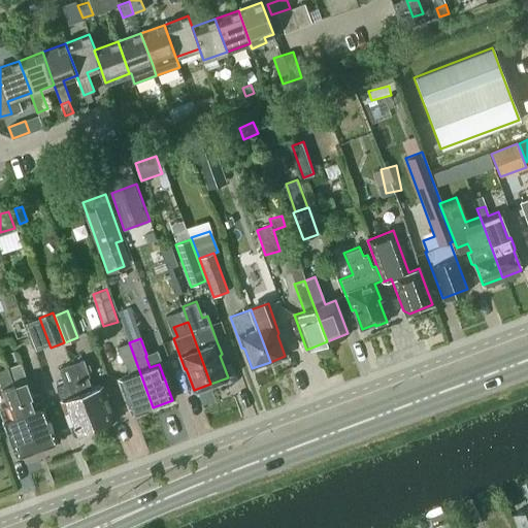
[(132,416),(153,407),(129,342),(117,348),(124,364),(126,363),(130,374),(119,378),(132,416)]
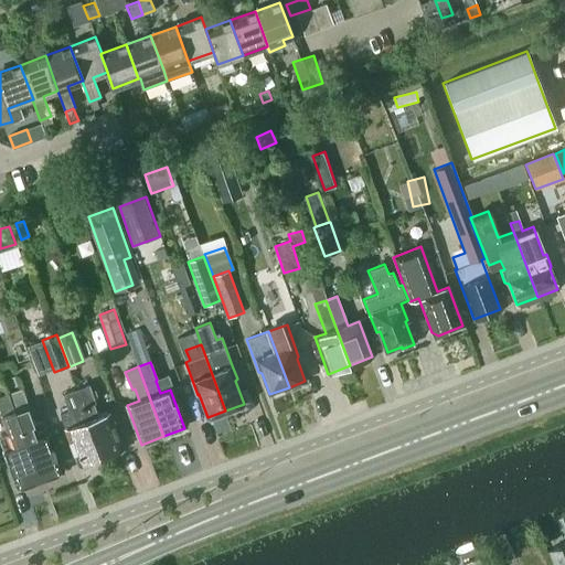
[(89,384),(76,390),(102,459),(124,451),(108,412),(99,415),(94,402),(96,402),(89,384)]
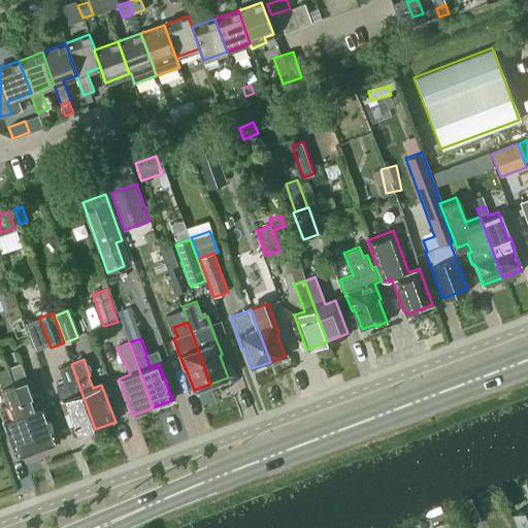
[(8,367),(37,448),(58,440),(44,405),(35,409),(30,397),(32,396),(20,363),(8,367)]
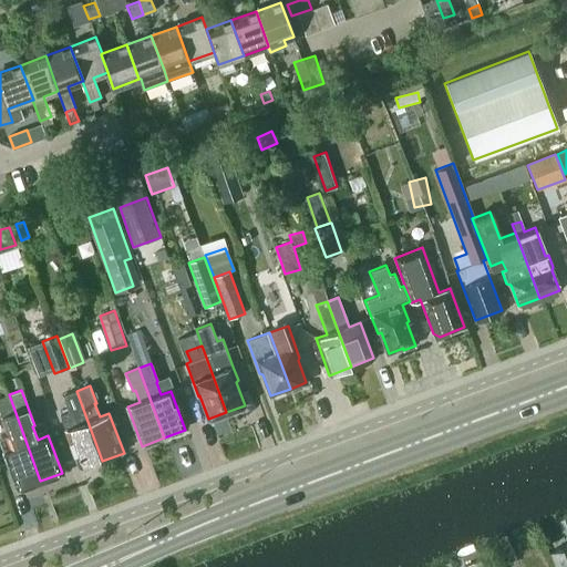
[(80,470),(102,461),(76,391),(63,397),(70,413),(60,416),(80,470)]
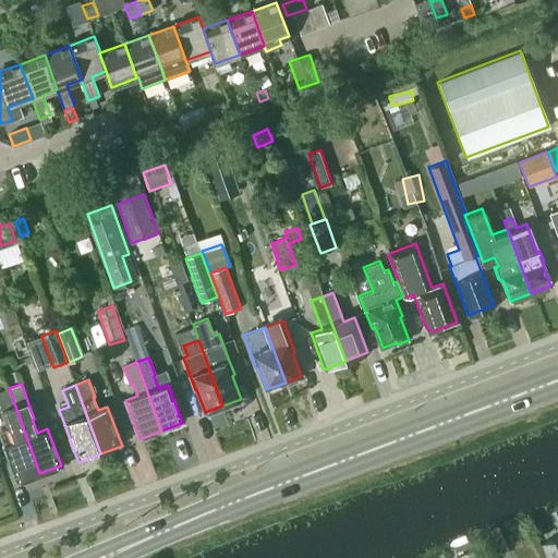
[(0,391),(0,405),(2,412),(9,429),(11,428),(15,441),(4,446),(17,482),(39,473),(9,388),(0,391)]
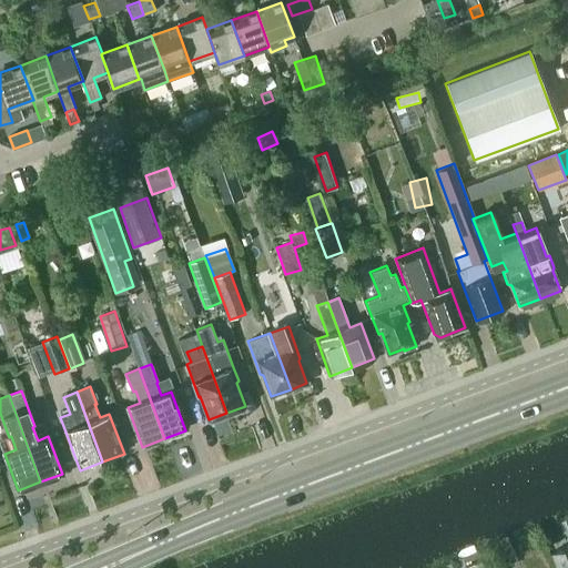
[(567,567),(567,545),(553,551),(559,567),(567,567)]
